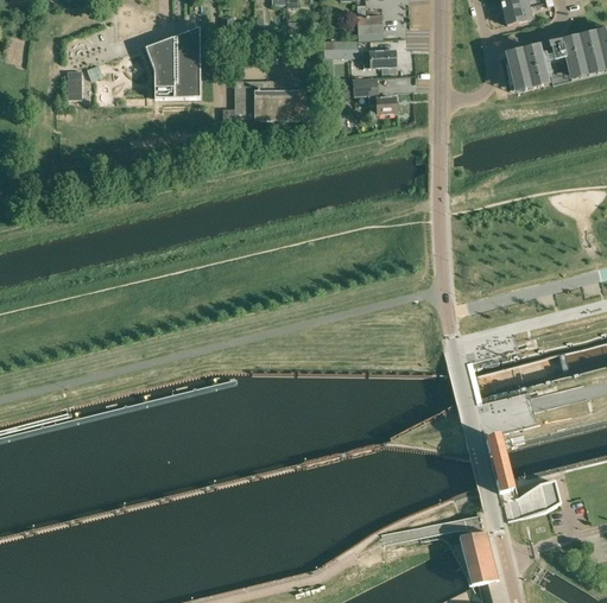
[(528,4),(526,0),(500,0),(503,10),(528,4)]
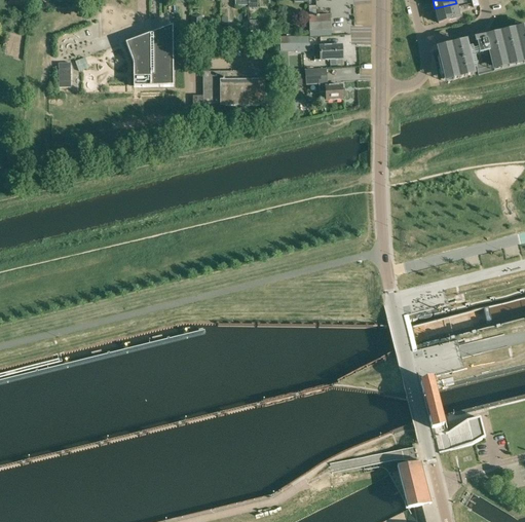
[(456,3),(435,8),(438,20),(458,14),(456,3)]
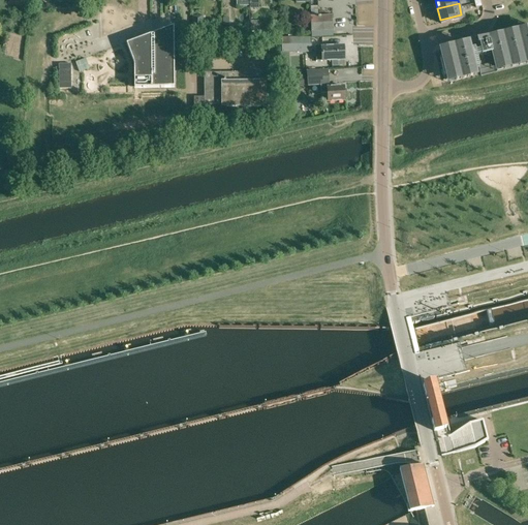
[(191,11),(191,35),(203,35),(205,35),(205,22),(202,22),(202,11),(191,11)]
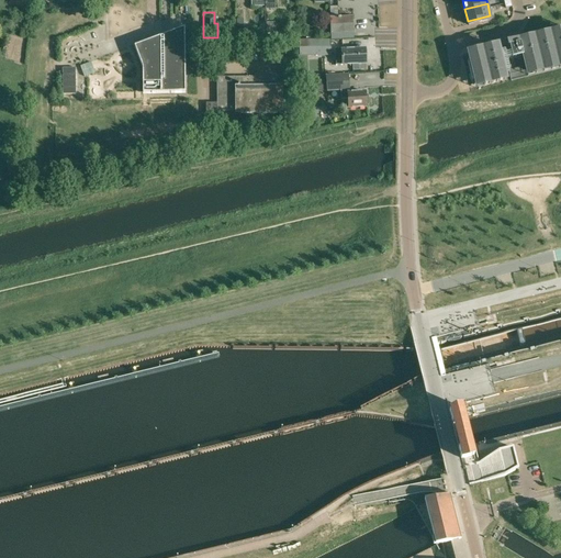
[(333,30),(333,35),(338,35),(337,30),(352,29),(351,12),(328,13),(329,30),(333,30)]
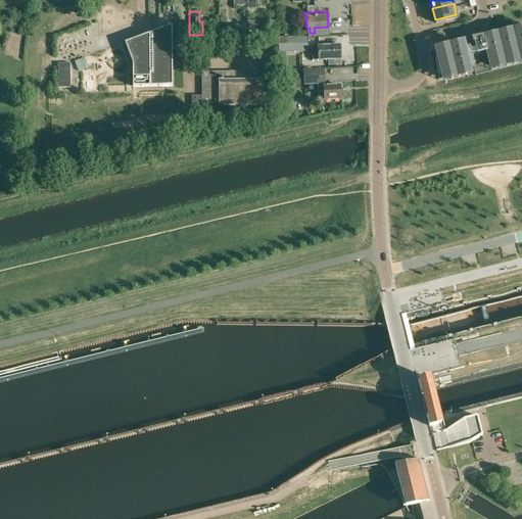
[(247,34),(247,35),(255,35),(255,34),(255,17),(246,17),(246,19),(247,28),(247,33),(247,34)]
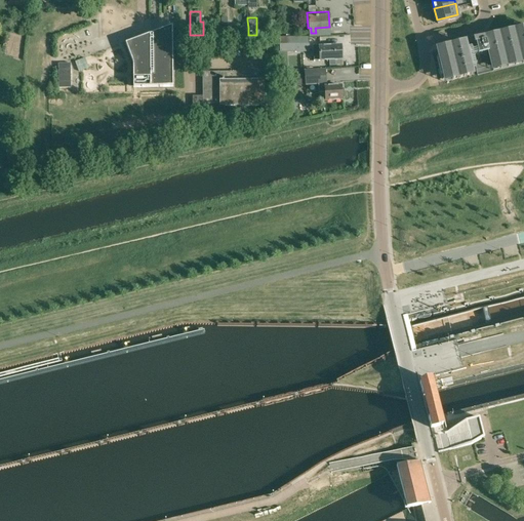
[(132,59),(132,83),(172,83),(171,22),(151,30),(124,39),(132,59)]
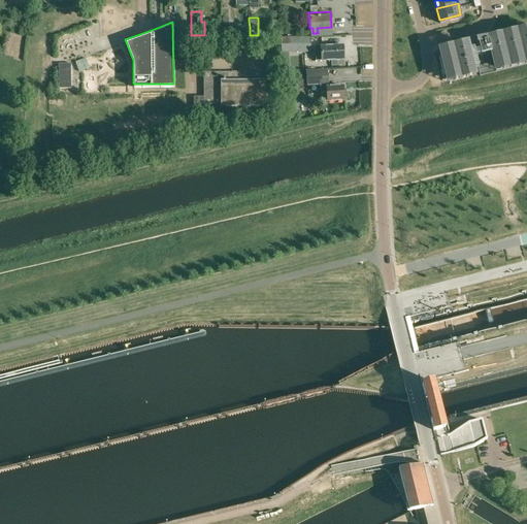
[(474,52),(480,72),(526,60),(526,22),(488,32),(475,35),(480,51),(474,52)]
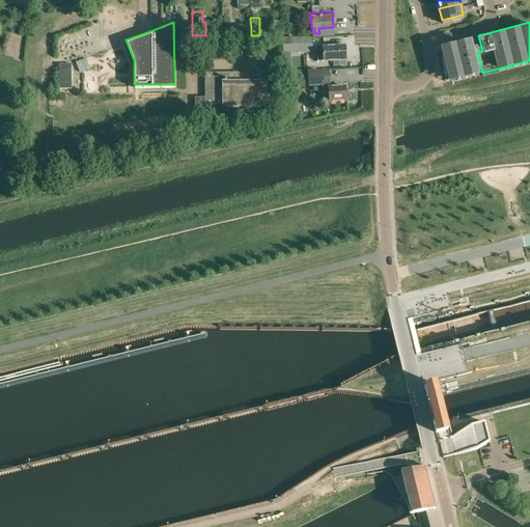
[(282,34),(282,49),(311,49),(311,33),(282,34)]
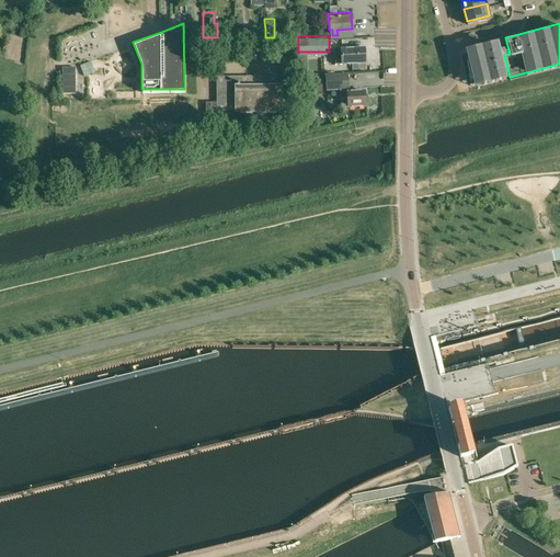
[(475,83),(505,77),(496,41),(466,48),(466,49),(473,47),(475,55),(467,57),(471,76),(480,74),(481,81),(475,83)]
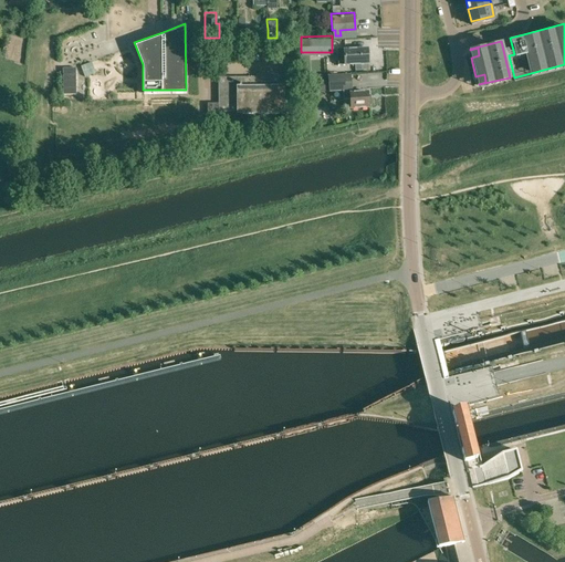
[(336,47),(336,62),(367,60),(366,45),(353,45),(353,44),(343,45),(343,47),(336,47)]
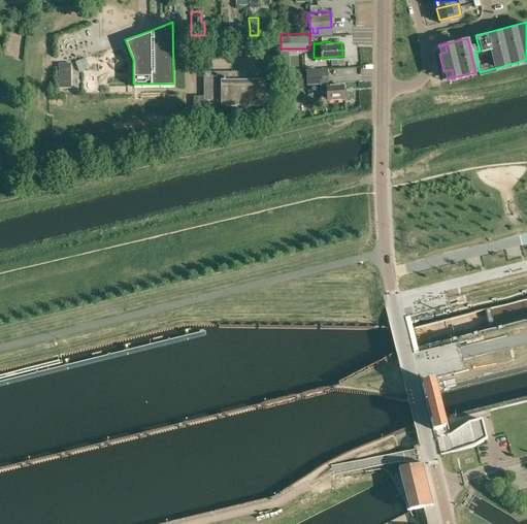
[(74,58),(78,67),(88,64),(85,55),(74,58)]
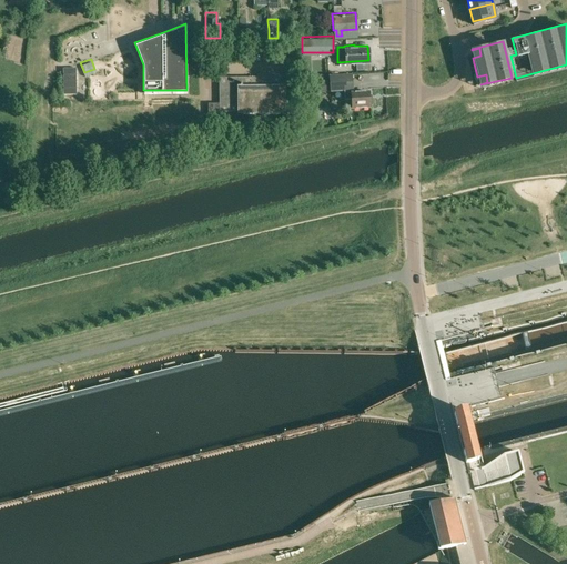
[(76,91),(76,64),(62,64),(62,91),(76,91)]
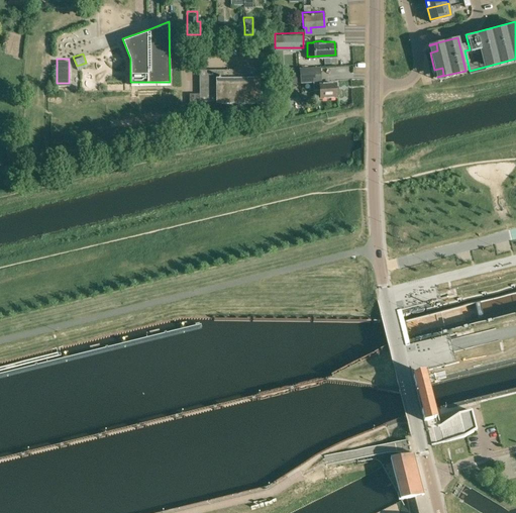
[(313,80),(313,96),(319,96),(335,95),(334,81),(319,82),(319,79),(321,79),(320,65),(300,66),(301,81),(313,80)]
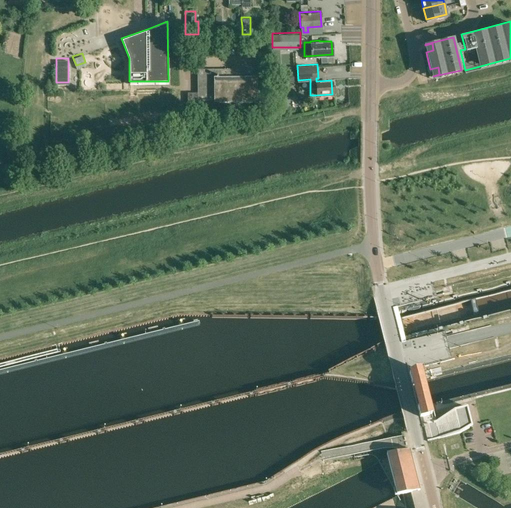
[(213,100),(239,100),(256,100),(256,74),(251,74),(251,66),(196,66),(196,90),(197,98),(213,98),(213,100)]
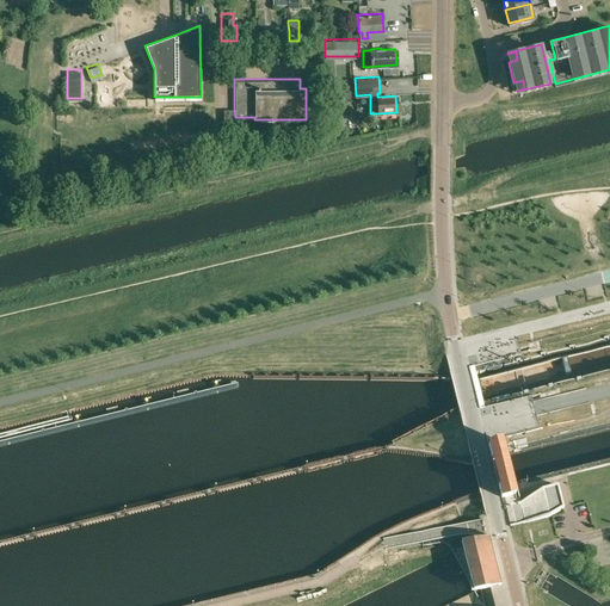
[(222,107),(223,135),(285,135),(285,119),(254,119),(254,117),(235,117),(234,107),(222,107)]
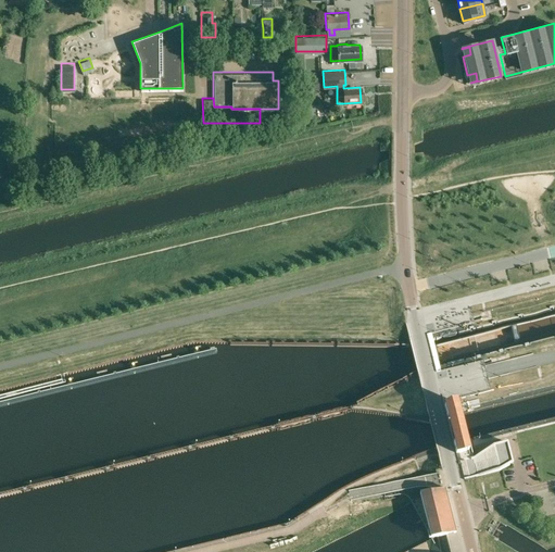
[(461,453),(466,478),(494,471),(507,463),(502,437),(488,440),(489,447),(469,451),(456,398),(443,401),(455,450),(466,447),(467,451),(461,453)]
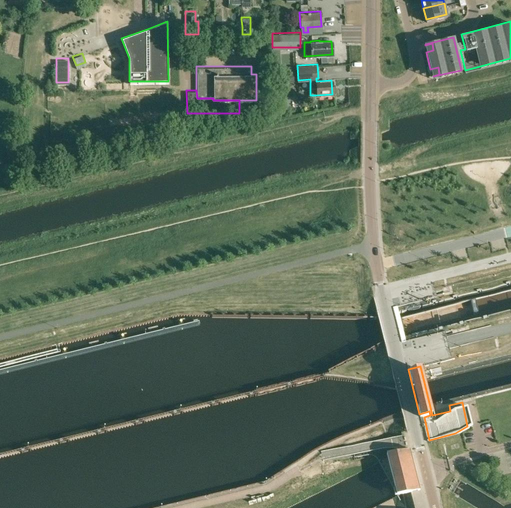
[(385,451),(396,492),(419,486),(409,445),(385,451)]
